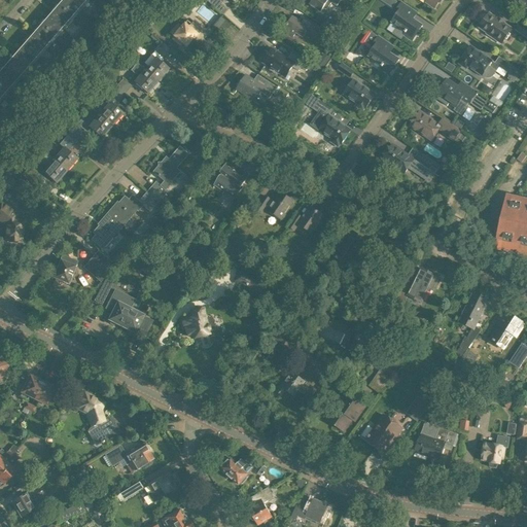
[(92,0),(62,0),(0,71),(0,99),(2,97),(10,104),(12,101),(4,94),(19,77),(25,82),(27,84),(30,81),(22,74),(36,58),(44,64),(45,63),(47,62),(39,55),(53,38),(61,45),(64,42),(56,35),(70,19),(77,25),(79,22),(73,15),(78,9),(89,19),(99,6),(92,0)]
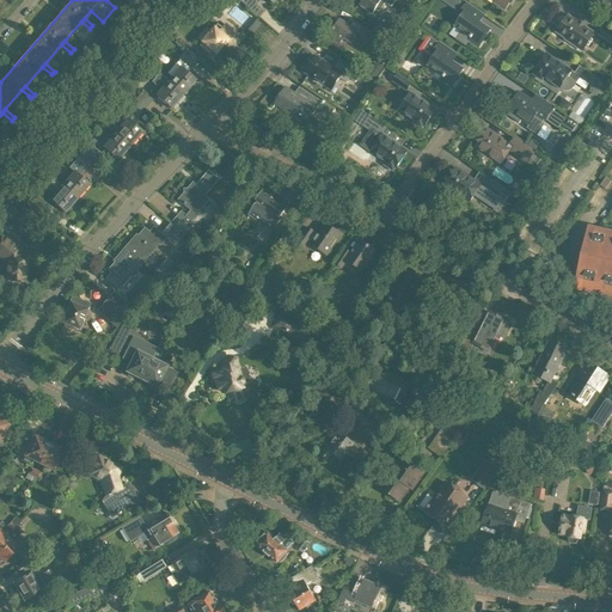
[(124,0),(118,7),(124,12),(134,0),(124,0)]
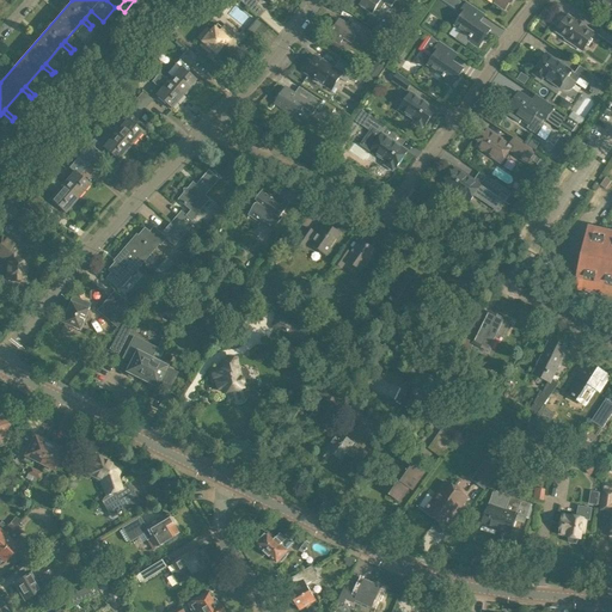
[(239,0),(239,1),(251,11),(261,0),(267,0),(271,5),(275,0),(239,0)]
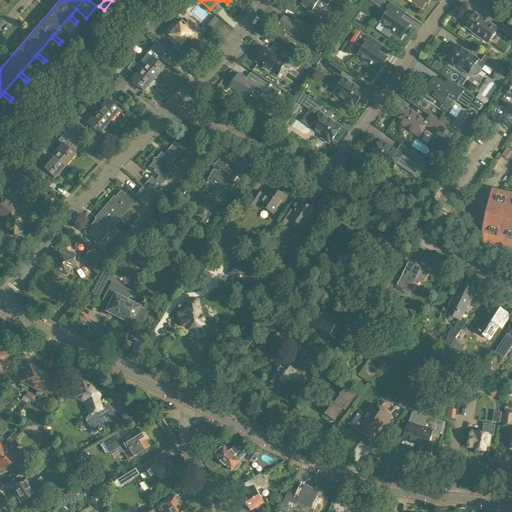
[(295,0),(295,1),(311,12),(313,9),(318,8),(322,3),(327,6),(330,0),(295,0)]
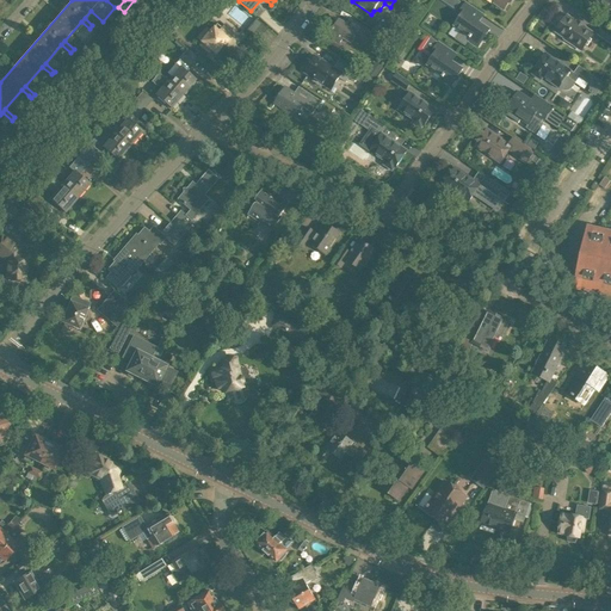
[(495,0),(494,4),(504,10),(508,4),(511,4),(513,0),(512,0),(495,0)]
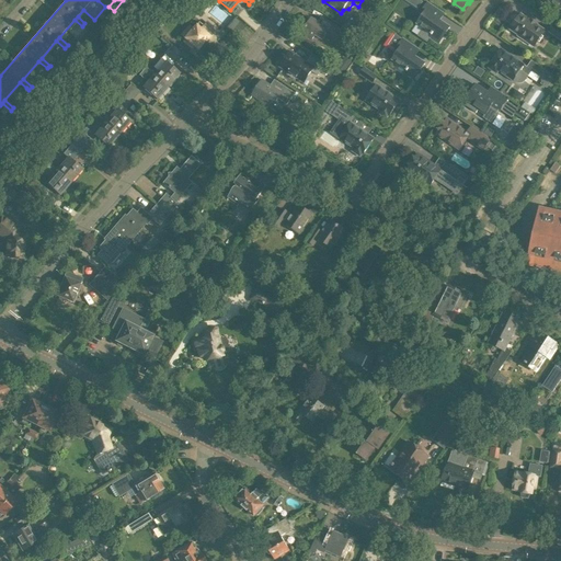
[(560,0),(539,0),(545,3),(546,0),(560,10),(560,0)]
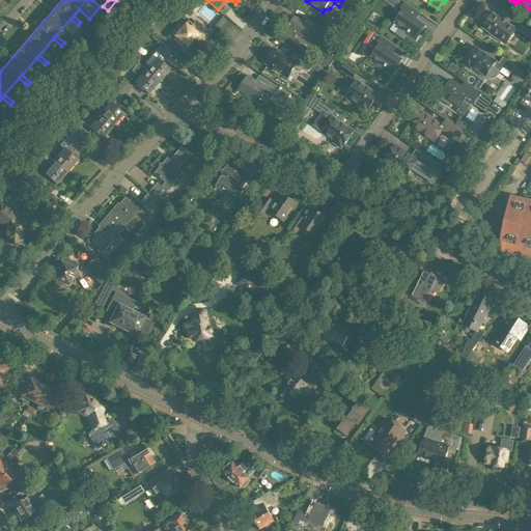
[(396,34),(404,39),(408,36),(415,42),(419,35),(421,35),(423,33),(422,31),(425,26),(416,20),(420,14),(404,3),(397,14),(399,15),(394,22),(400,27),(396,34)]
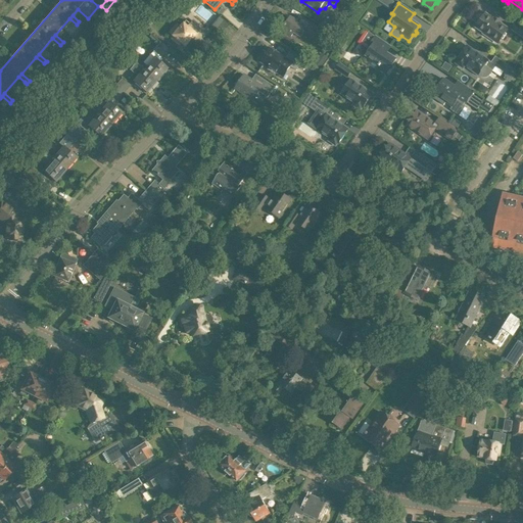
[(148,24),(137,13),(133,18),(144,29),(148,24)]
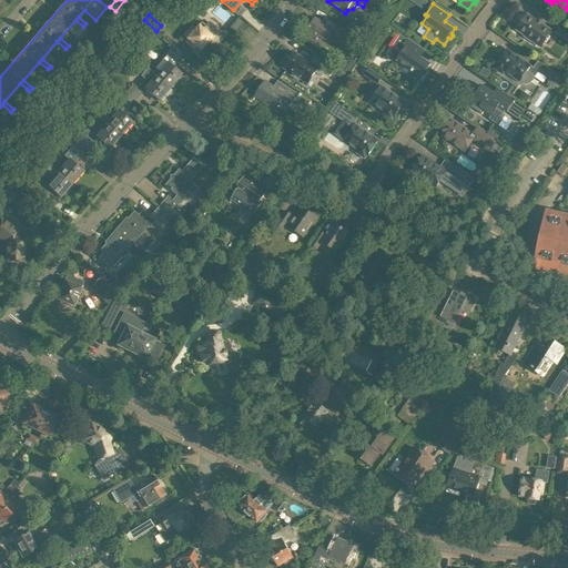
[(525,37),(540,47),(544,42),(546,43),(550,38),(548,36),(551,31),(527,14),(525,17),(523,18),(520,20),(521,22),(517,30),(525,36),(525,37)]
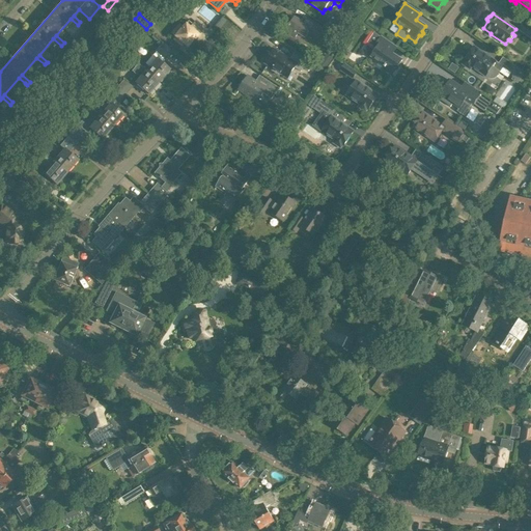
[(285,32),(295,37),(298,32),(305,37),(308,32),(316,38),(323,29),(308,19),(304,24),(295,18),(285,32)]
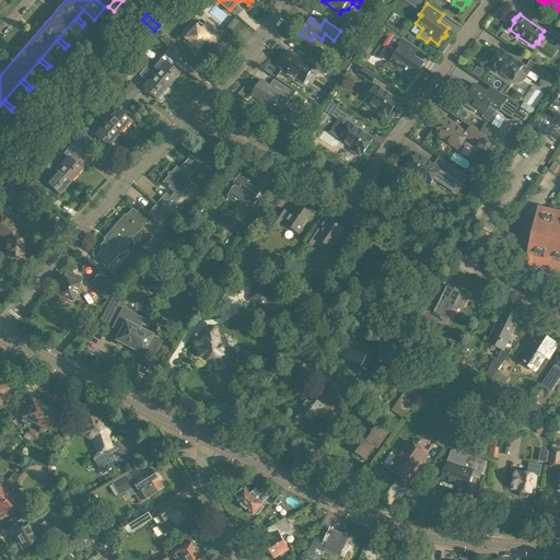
[(184,42),(191,48),(193,46),(197,49),(203,41),(209,45),(219,34),(206,23),(202,26),(198,22),(191,30),(189,27),(182,35),(185,38),(184,38),(186,39),(184,42)]
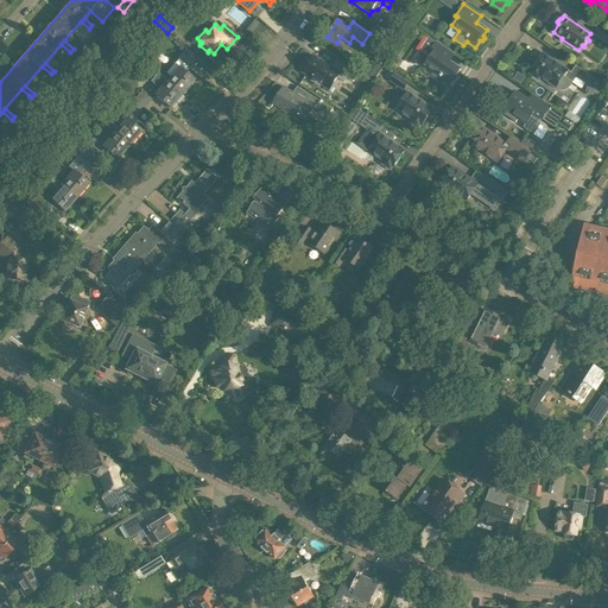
[(595,35),(607,43),(607,31),(601,26),(595,35)]
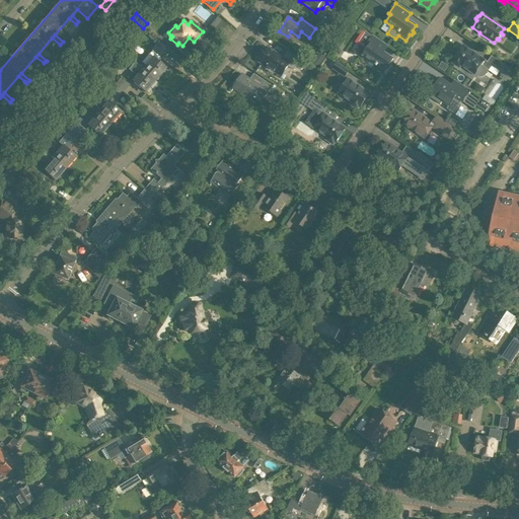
[(365,47),(368,48),(362,55),(376,65),(374,68),(382,74),(385,70),(386,69),(389,68),(390,66),(390,64),(393,59),(380,50),(384,45),(366,31),(359,42),(366,46),(365,47)]
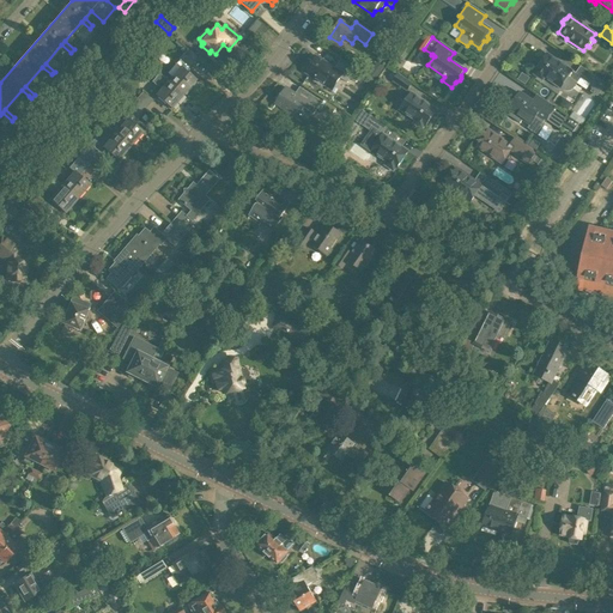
[(178,59),(188,68),(198,58),(187,49),(178,59)]
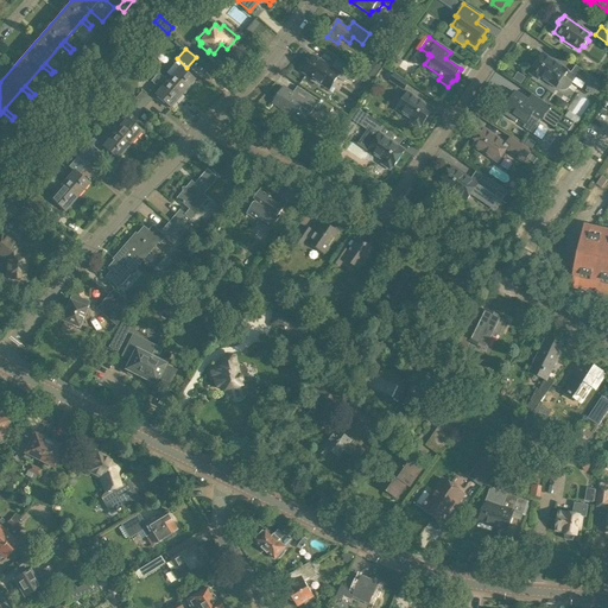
[(571,74),(543,54),(531,70),(532,71),(530,74),(538,80),(539,76),(561,89),(562,90),(564,90),(567,89),(569,88),(576,77),(587,84),(588,89),(587,92),(593,95),(601,84),(576,67),(571,74)]
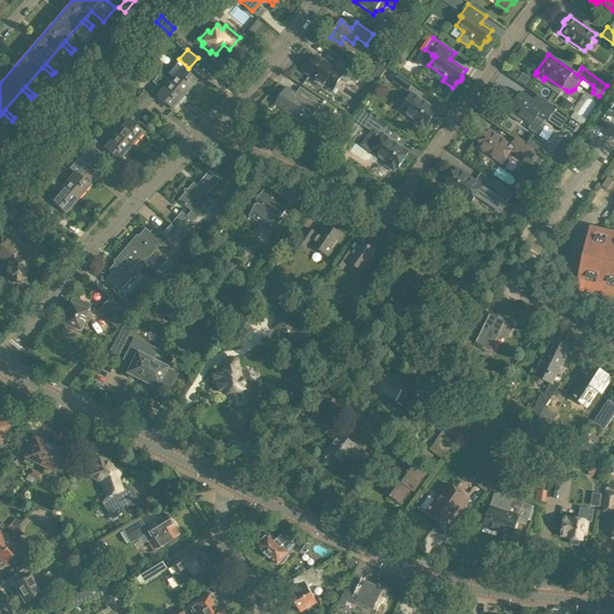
[(317,56),(306,73),(315,79),(314,82),(323,88),(324,85),(332,90),(341,77),(347,82),(350,77),(356,82),(362,73),(339,58),(333,67),(317,56)]
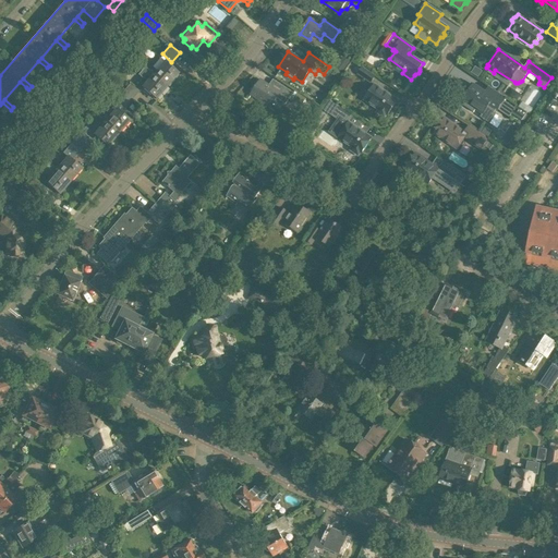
[(342,57),(335,68),(341,73),(350,62),(342,57)]
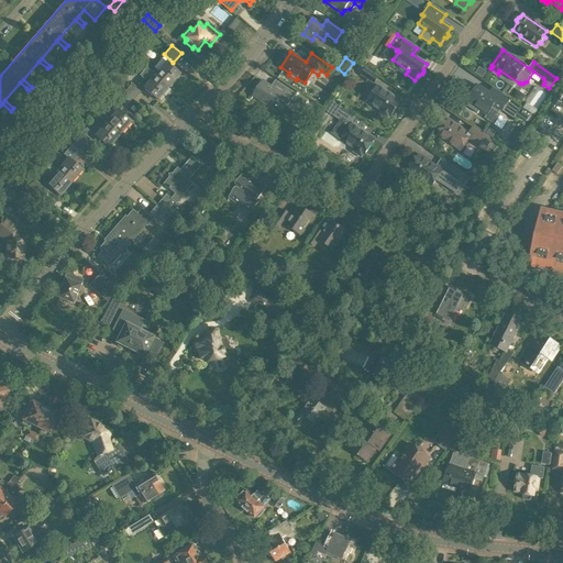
[(166,62),(155,75),(168,87),(180,74),(166,62)]
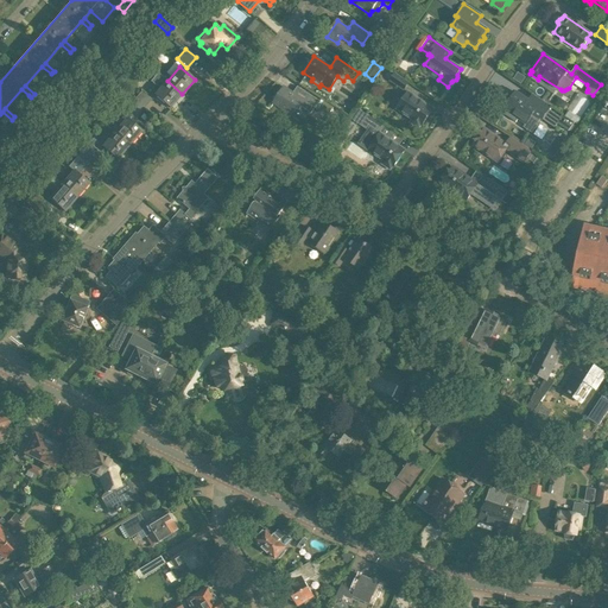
[(526,77),(518,71),(513,78),(521,83),(526,77)]
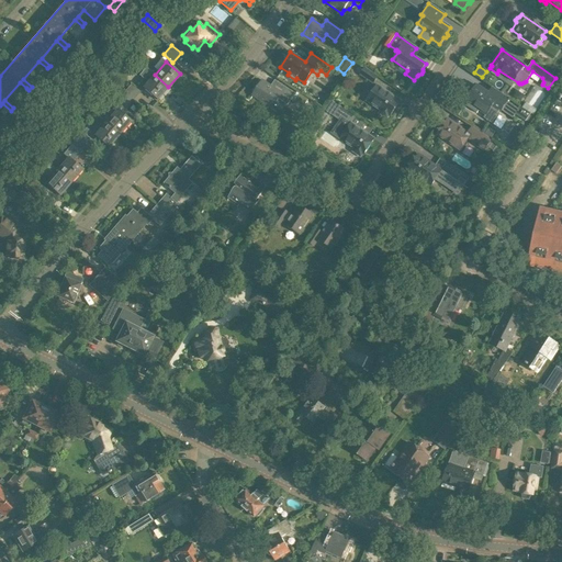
[(146,67),(139,75),(147,82),(143,88),(157,100),(168,87),(155,75),(146,67)]
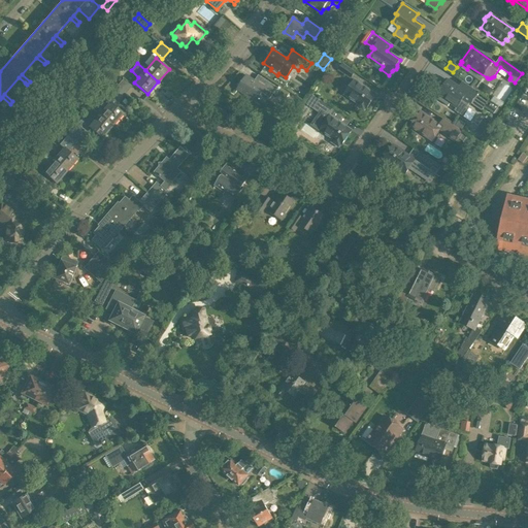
[(338,70),(351,78),(355,72),(342,64),(338,70)]
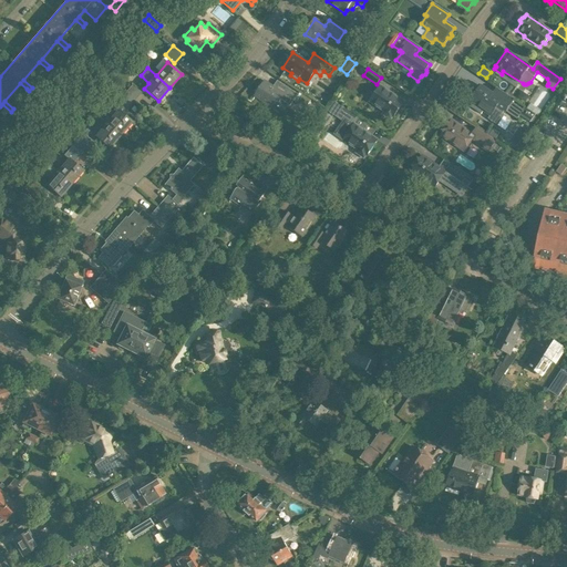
[(290,105),(294,101),(306,110),(311,102),(298,93),(298,94),(277,81),(272,88),(265,82),(255,95),(275,109),(280,100),(290,105)]
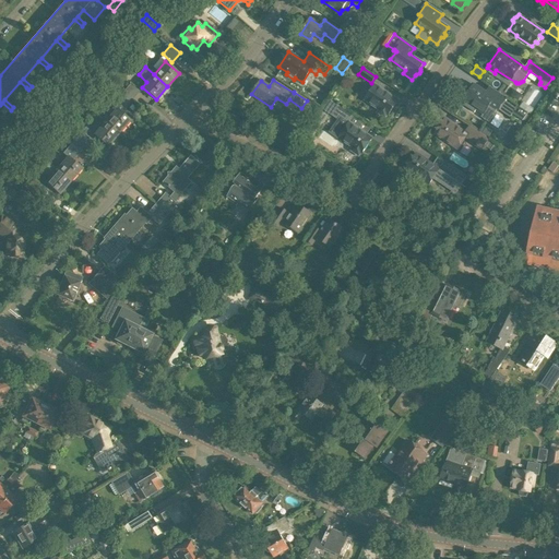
[(131,83),(122,93),(132,100),(140,92),(131,83)]
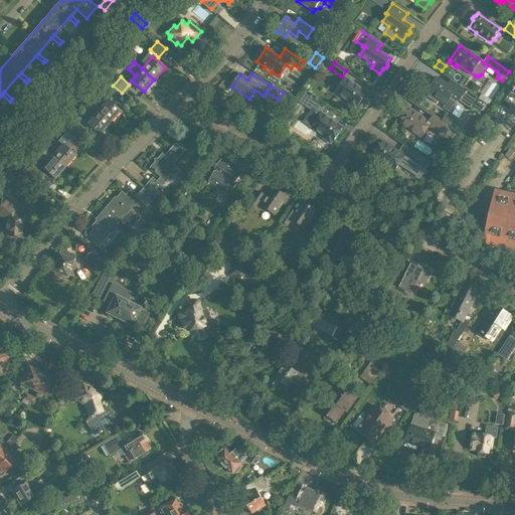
[(479,98),(489,105),(503,84),(492,77),(479,98)]
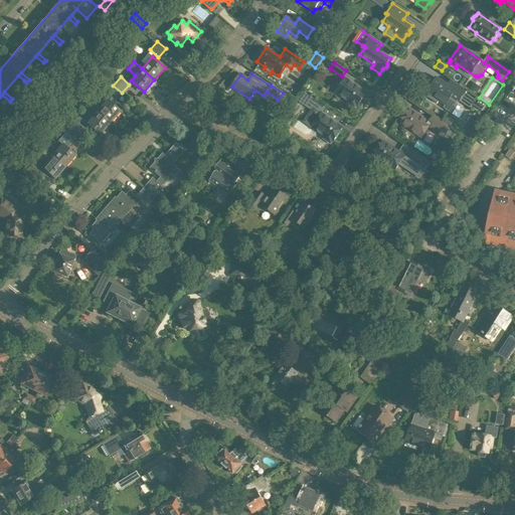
[(348,104),(354,109),(356,106),(357,107),(366,93),(345,78),(336,92),(349,102),(348,104)]
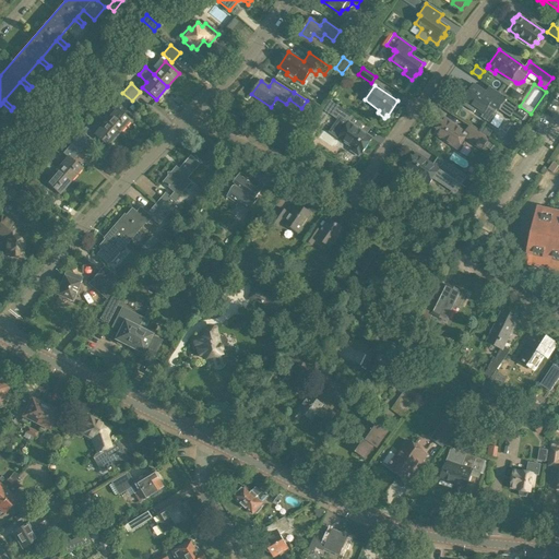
[(523,121),(527,114),(518,106),(516,108),(504,100),(506,98),(489,87),(485,95),(473,86),(464,100),(484,115),(482,117),(490,123),(497,115),(495,114),(498,109),(510,118),(512,114),(523,121)]
